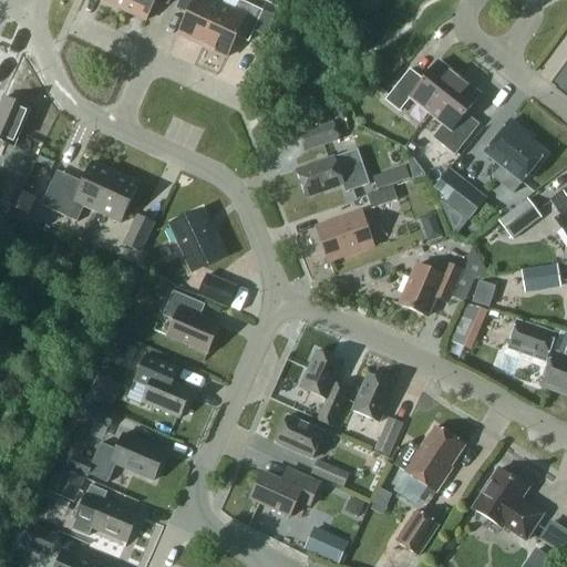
[(102,0),(124,10),(129,0),(102,0)]
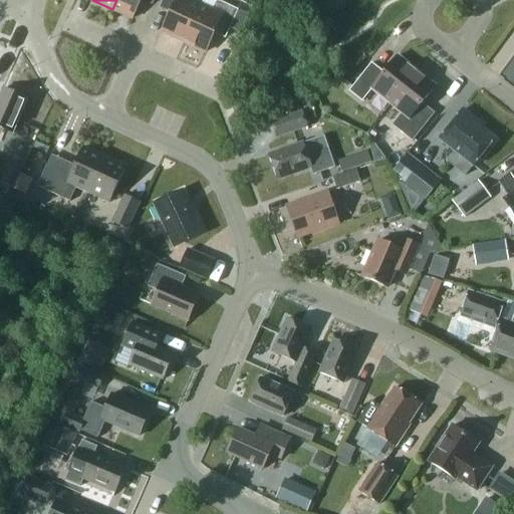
[(116,0),(112,9),(133,18),(141,0),(143,0),(153,4),(154,0),(116,0)]
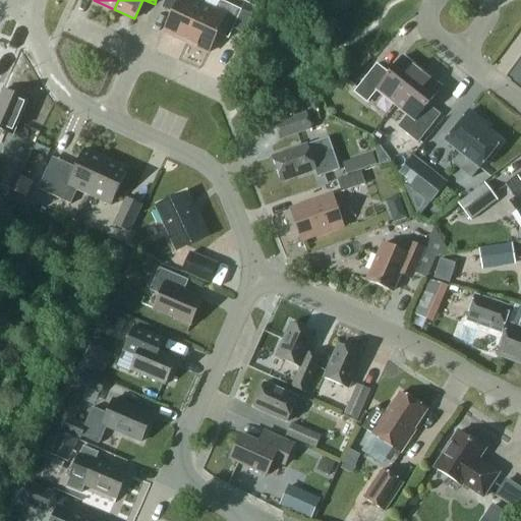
[(186,43),(204,5),(192,0),(165,0),(162,8),(172,13),(164,32),(186,43)]
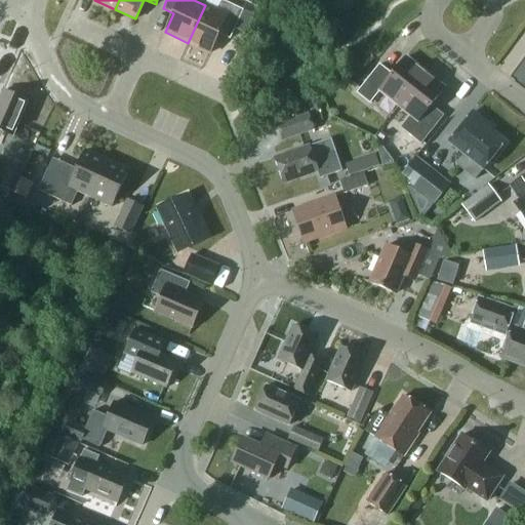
[(243,9),(221,0),(207,0),(205,5),(188,43),(210,53),(219,33),(230,38),(243,9)]
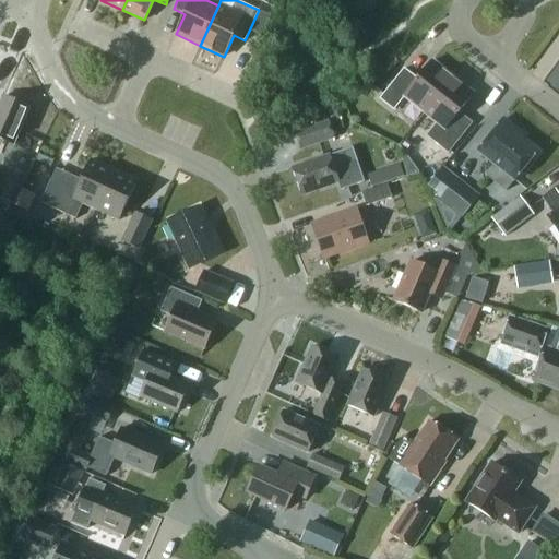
[(404,96),(425,113),(453,78),(432,61),(417,80),(404,69),(380,99),(394,110),(404,96)]
